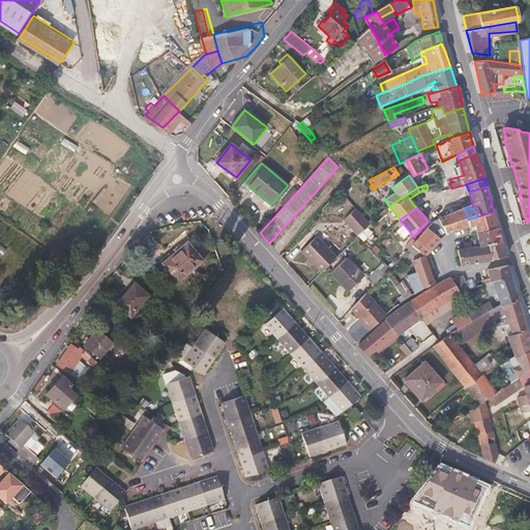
[(469,226),(468,219),(465,208),(434,219),(411,245),(424,256),(431,248),(447,234),(469,226)]
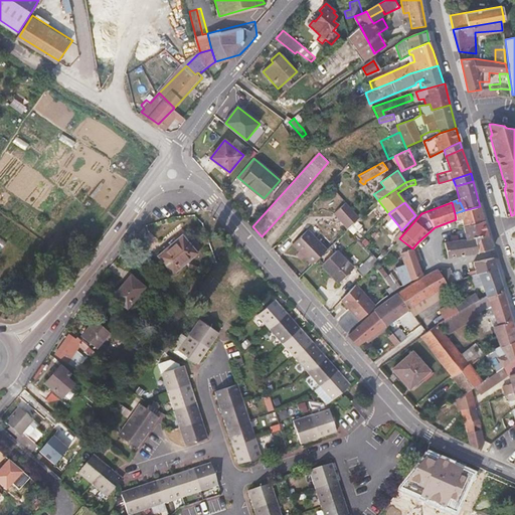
[(359,218),(345,203),(333,213),(347,228),(359,218)]
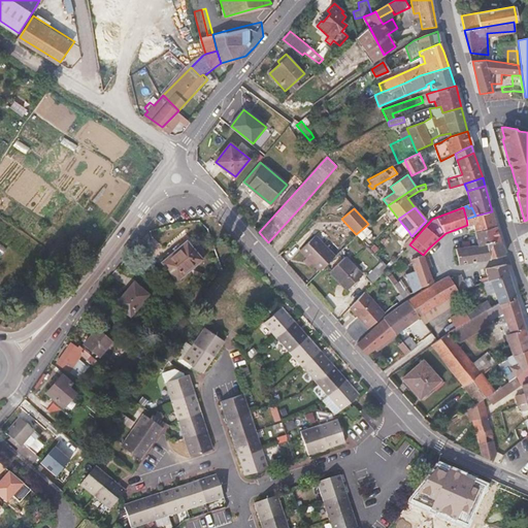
[(496,227),(492,211),(475,216),(466,219),(467,225),(474,223),(475,231),(496,227)]
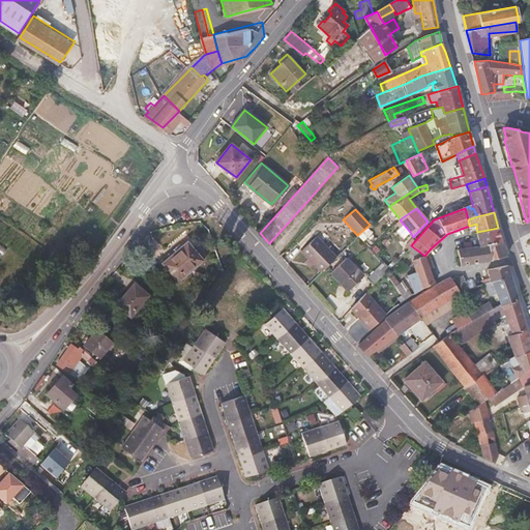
[(501,241),(498,228),(477,232),(478,237),(479,245),(487,244),(501,241)]
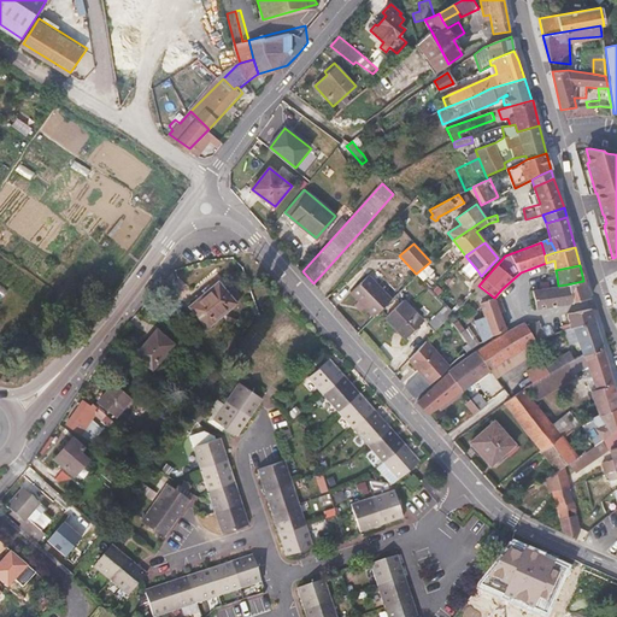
[(391,300),(368,277),(351,294),(358,303),(356,306),(362,311),(364,309),(374,318),(391,300)]
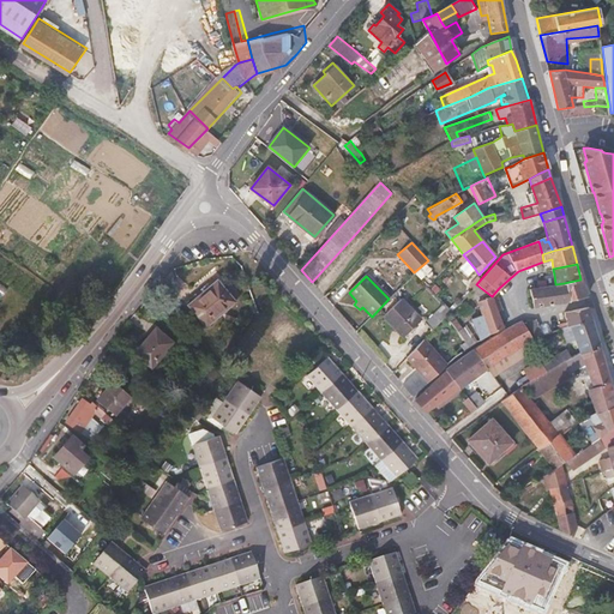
[(585,298),(581,280),(564,283),(569,301),(585,298)]
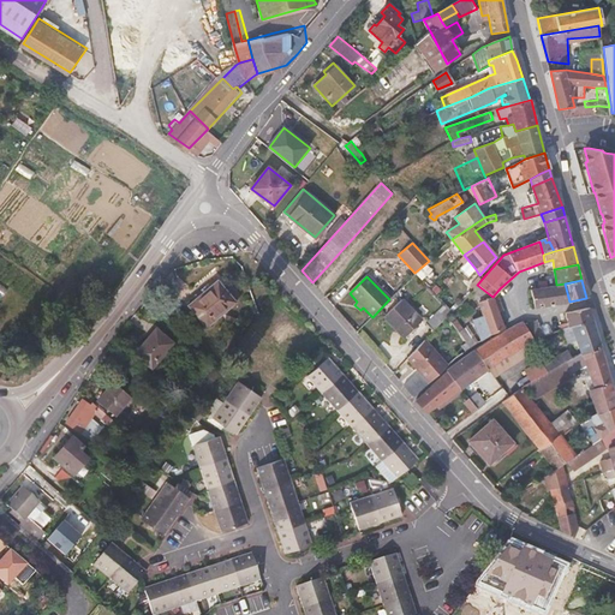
[(218,281),(189,305),(208,327),(236,303),(218,281)]
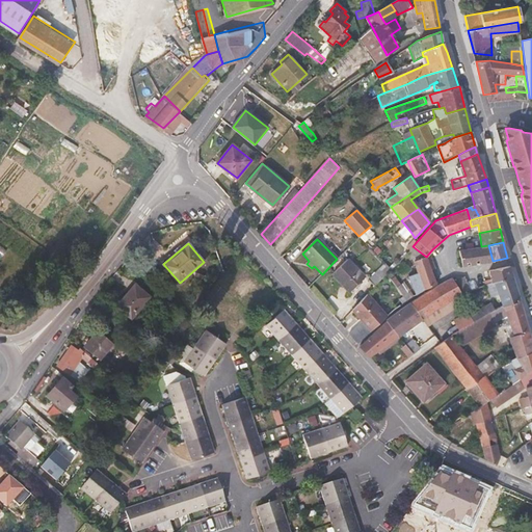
[(493,261),(488,245),(481,246),(473,248),(467,249),(459,250),(462,266),(493,261)]
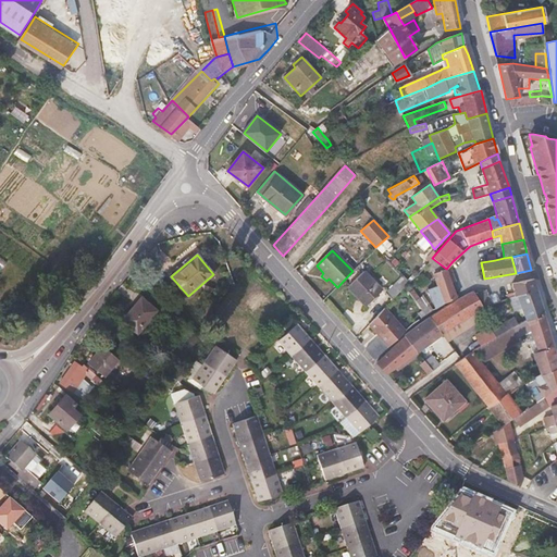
[(457,297),(446,269),(432,258),(426,265),(433,273),(437,286),(432,287),(434,298),(441,298),(443,304),(457,297)]
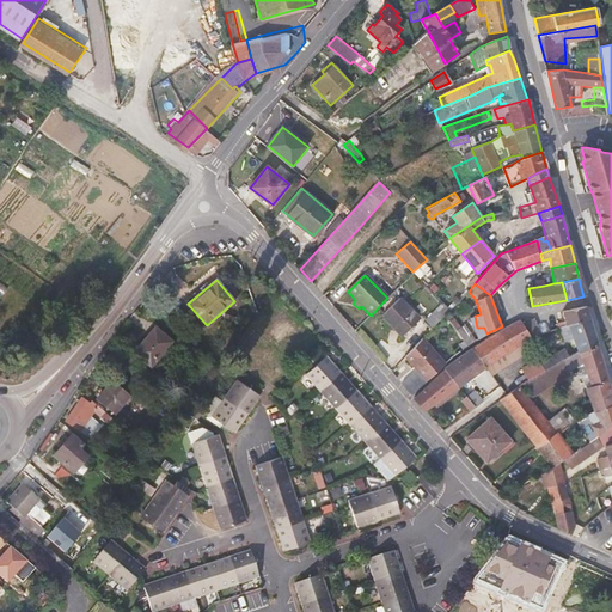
[(401,297),(381,316),(402,336),(421,318),(401,297)]
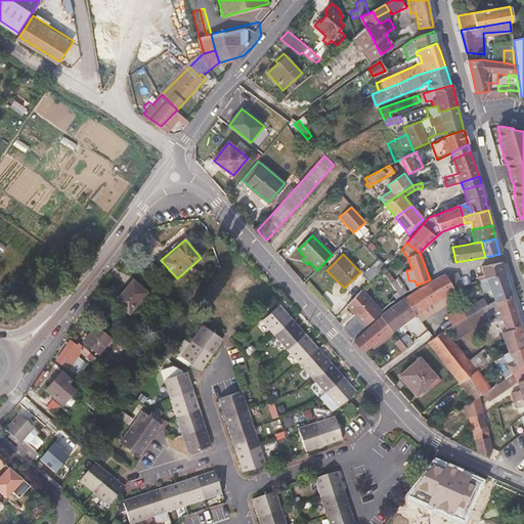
[(369,282),(386,265),(380,259),(363,275),(369,282)]
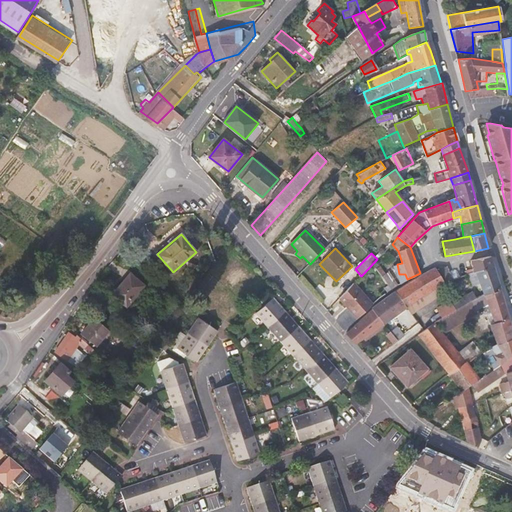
[(470,260),(472,267),(466,269),(467,274),(473,272),(489,267),(492,266),(489,256),(470,260)]
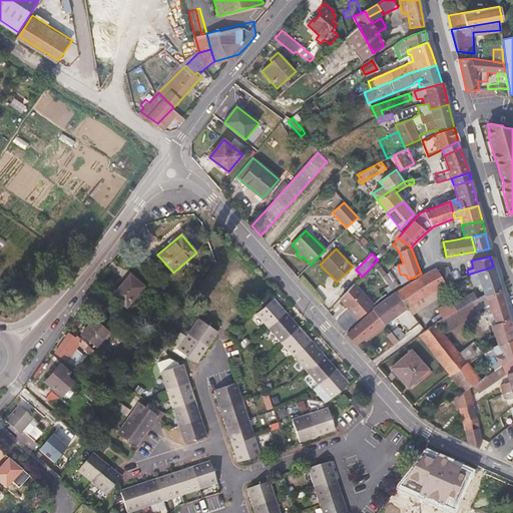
[(385,280),(374,267),(365,275),(371,280),(369,282),(375,288),(385,280)]
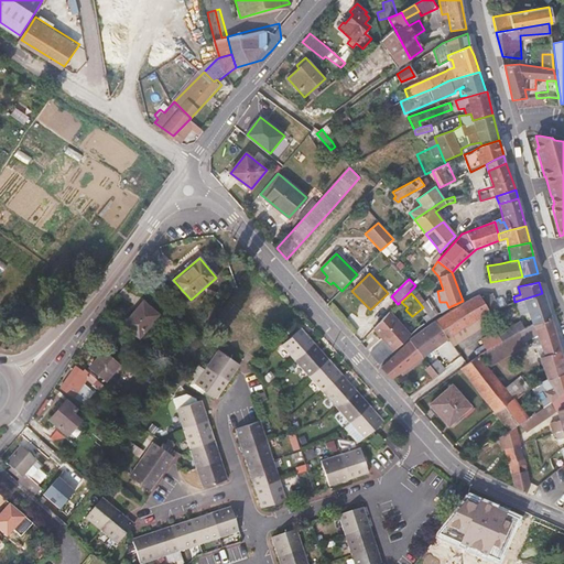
[(499,308),(491,293),(481,297),(490,312),(499,308)]
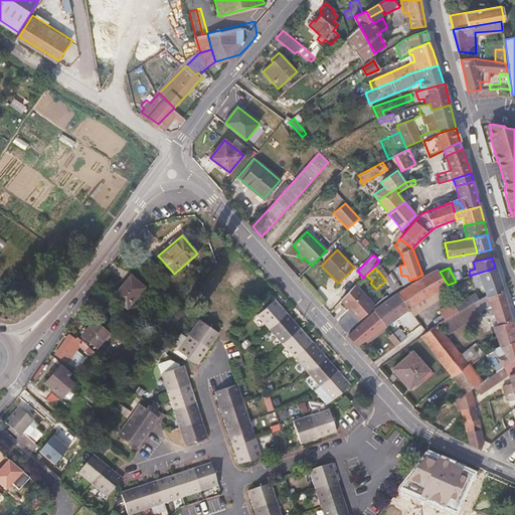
[(503,292),(495,268),(492,269),(476,274),(470,276),(475,288),(483,285),(487,297),(503,292)]
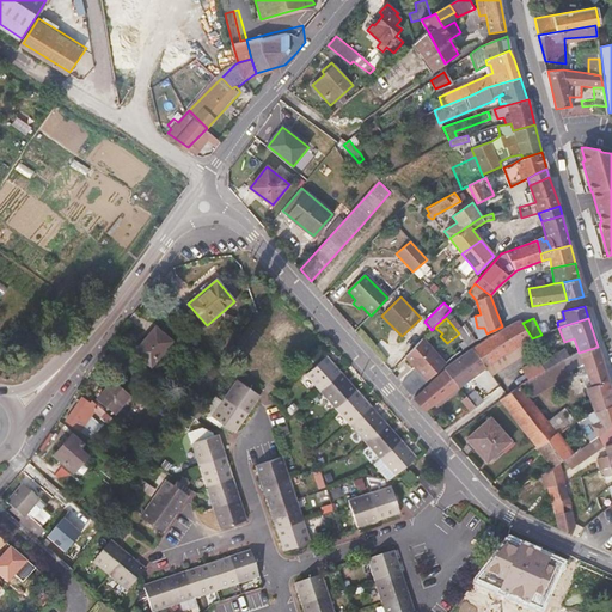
[(532,338),(522,323),(520,319),(472,348),(485,367),(516,348),(532,338)]
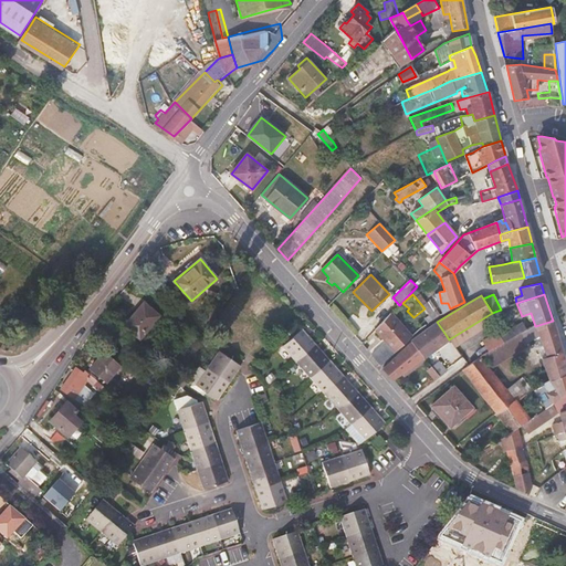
[(440,314),(429,300),(422,304),(433,320),(440,314)]
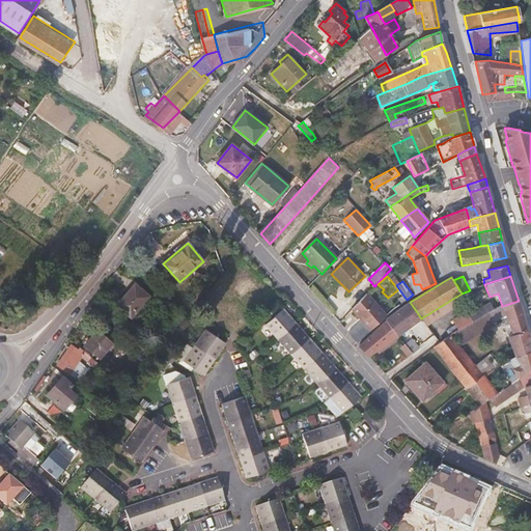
[(135,283),(116,305),(132,318),(150,297),(135,283)]
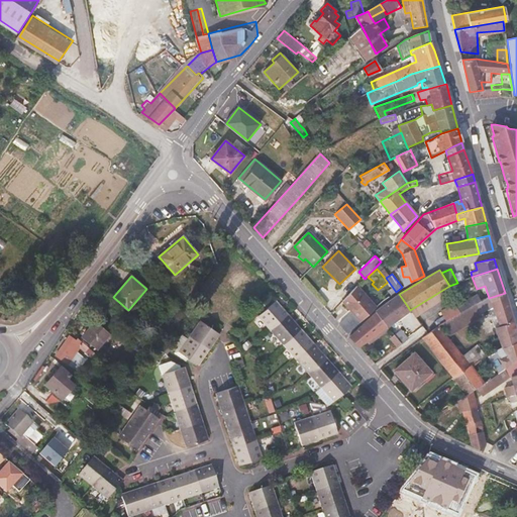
[(376,308),(356,287),(343,300),(353,311),(362,321),(376,308)]
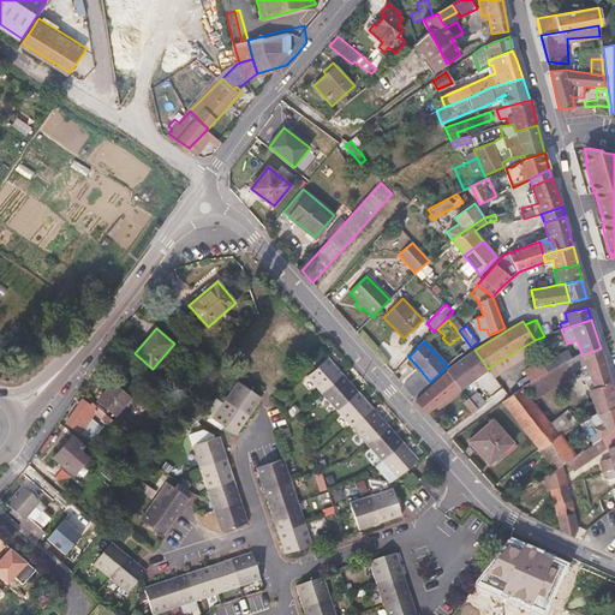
[(614,394),(601,348),(581,354),(572,358),(569,360),(574,371),(580,369),(589,389),(597,413),(614,406),(614,394)]
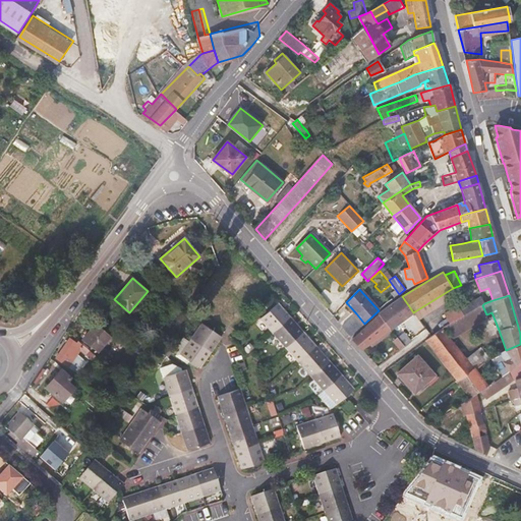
[(413,312),(402,296),(391,304),(379,314),(390,329),(413,312)]
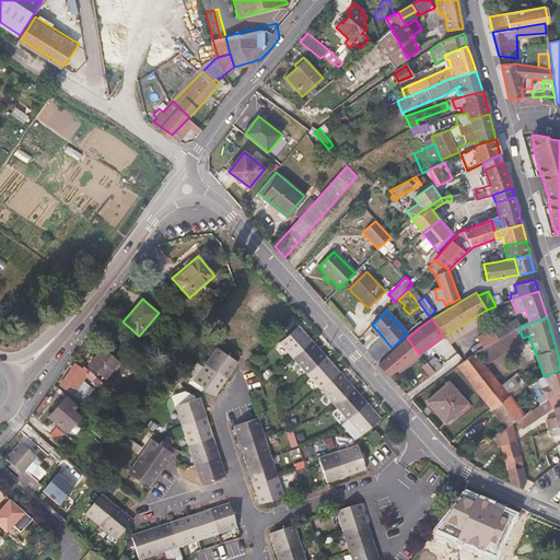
[(516,318),(494,330),(492,327),(477,337),(482,348),(490,345),(499,339),(504,336),(518,328),(521,326),(516,318)]
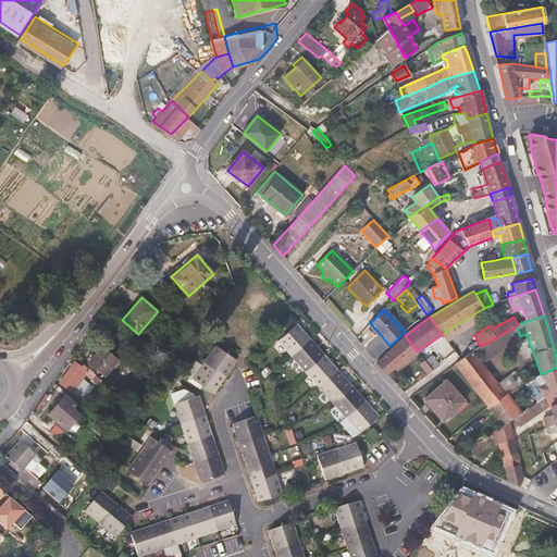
[(292,357),(311,339),(297,323),(277,341),(292,357)]
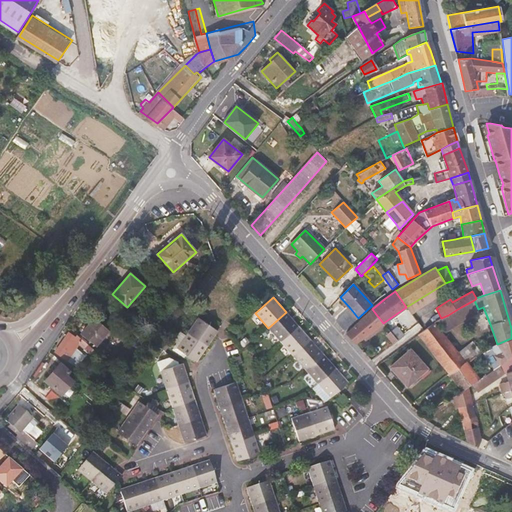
[(176,313),(181,307),(176,303),(171,308),(176,313)]
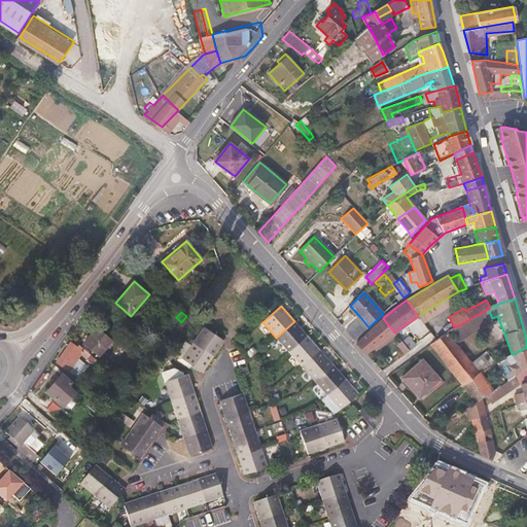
[(480,324),(475,316),(469,319),(461,324),(465,331),(480,324)]
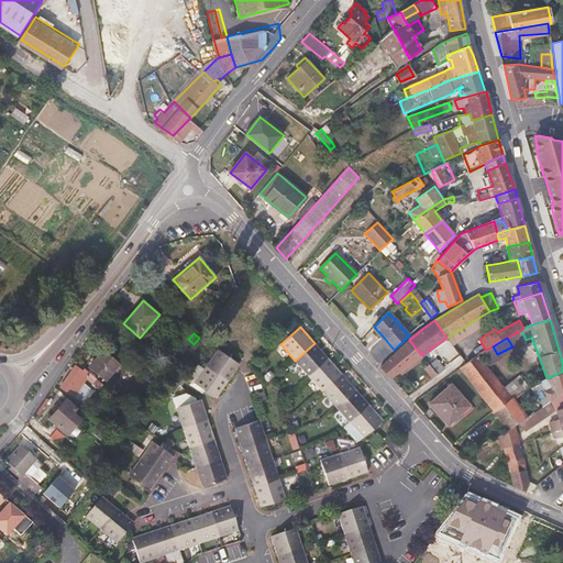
[(379,363),(394,350),(385,339),(370,353),(379,363)]
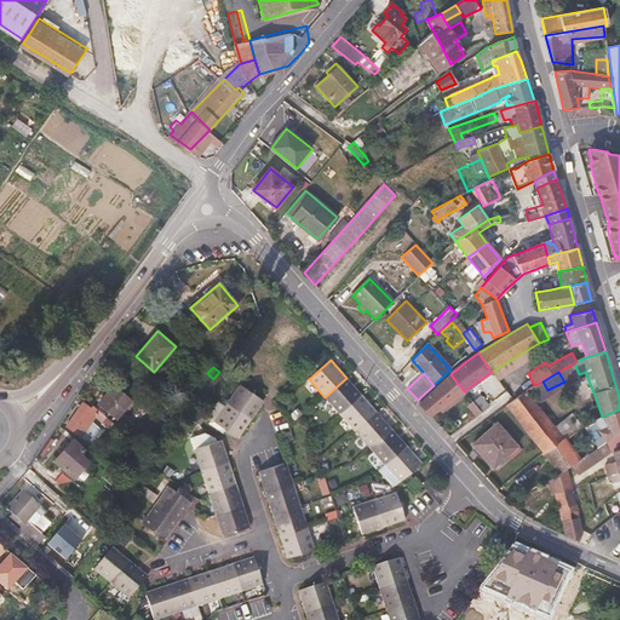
[(431,417),(464,391),(451,374),(419,403),(431,417)]
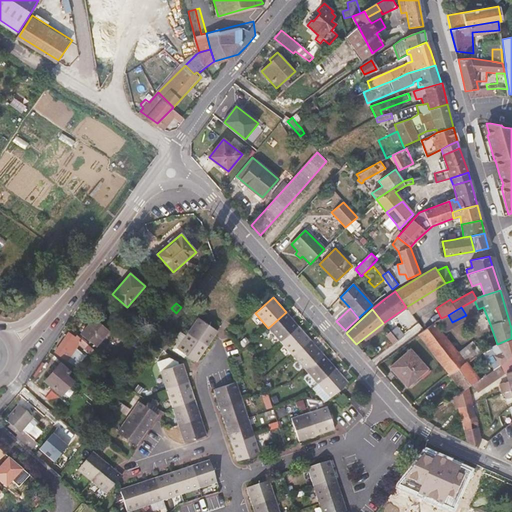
[(281,342),(298,326),(286,312),(268,328),(281,342)]
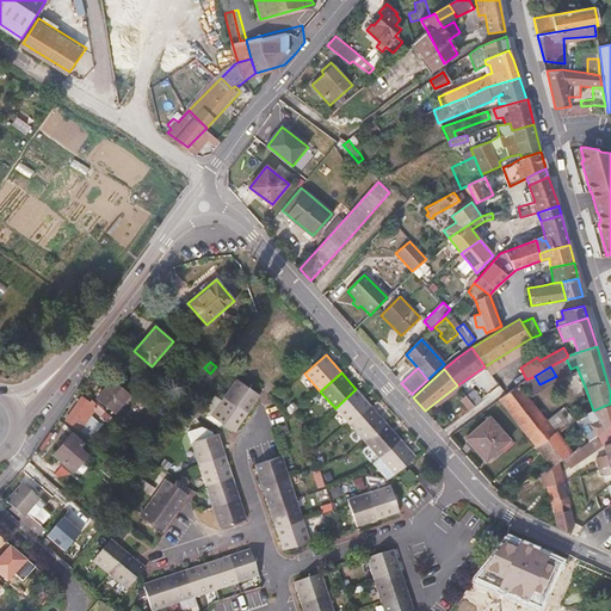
[(247,414),(260,395),(236,378),(223,397),(247,414)]
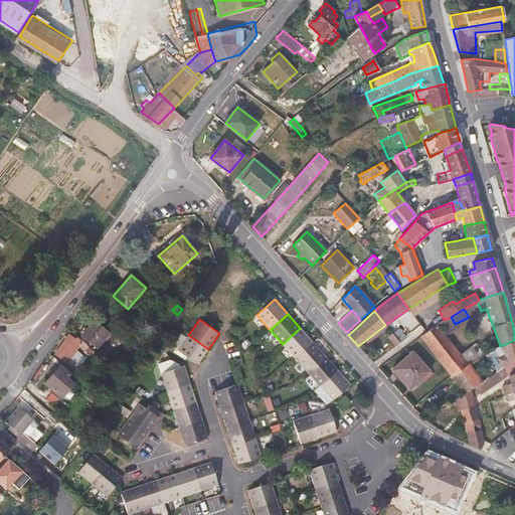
[(94,320),(81,335),(98,347),(110,332),(94,320)]
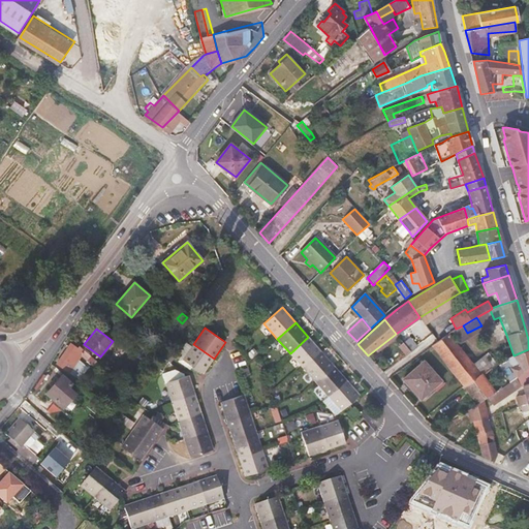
[(481,373),(497,365),(489,353),(474,364),(449,333),(444,335),(437,340),(431,345),(463,387),(481,373)]
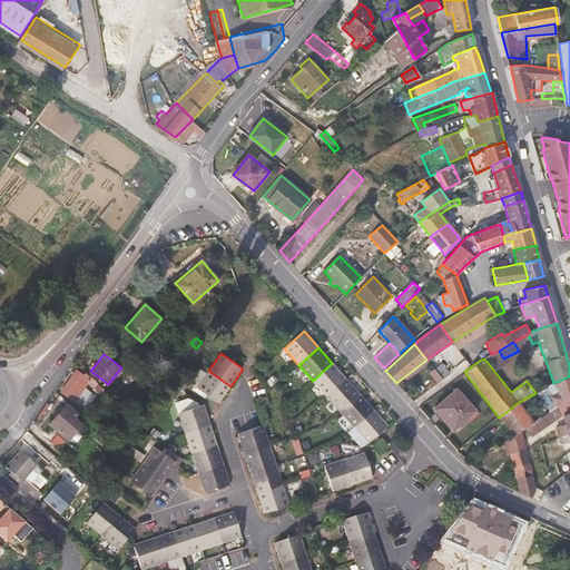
[(326,395),(346,377),(332,363),(313,381),(326,395)]
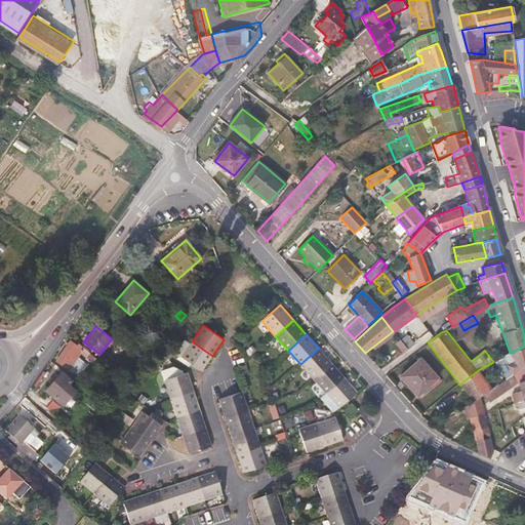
[(414,344),(407,335),(400,340),(407,350),(414,344)]
